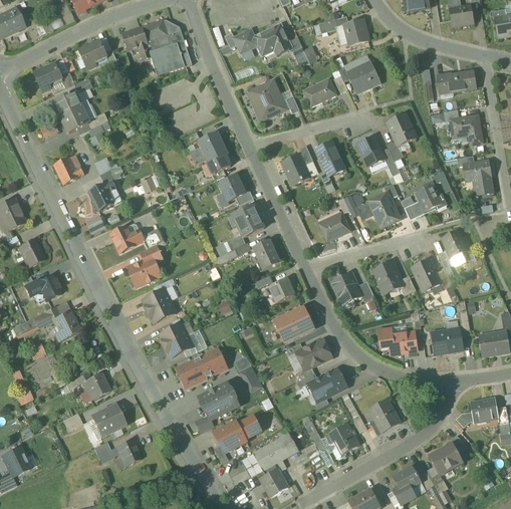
[(97,3),(96,0),(72,0),(78,12),(97,3)]
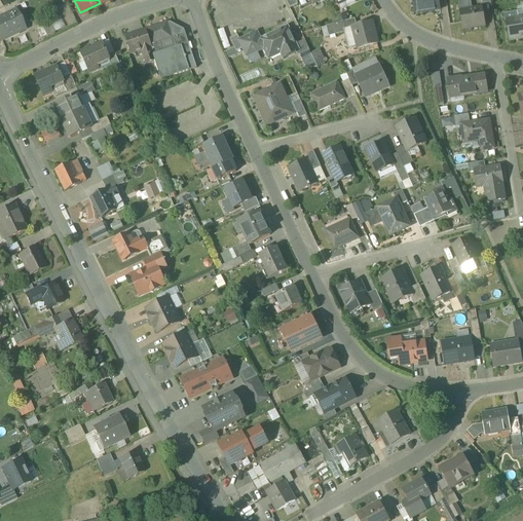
[(411,0),(413,10),(441,6),(440,0),(411,0)]
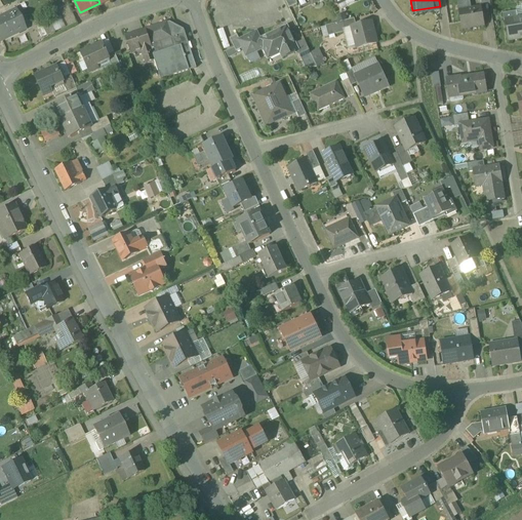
[(479,0),(480,3),(481,8),(490,7),(489,0),(479,0)]
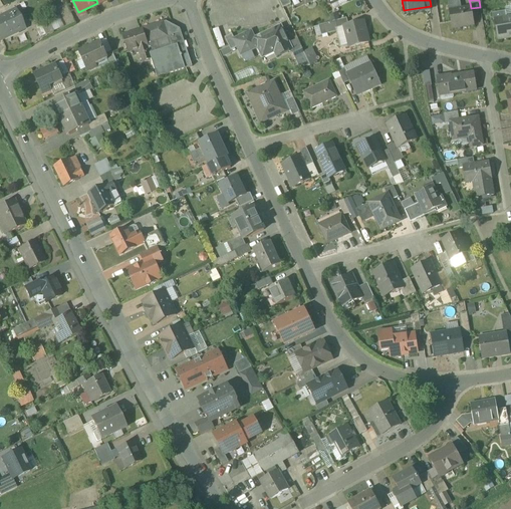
[(510,2),(510,4),(510,15),(493,19),(496,38),(510,34),(510,2)]
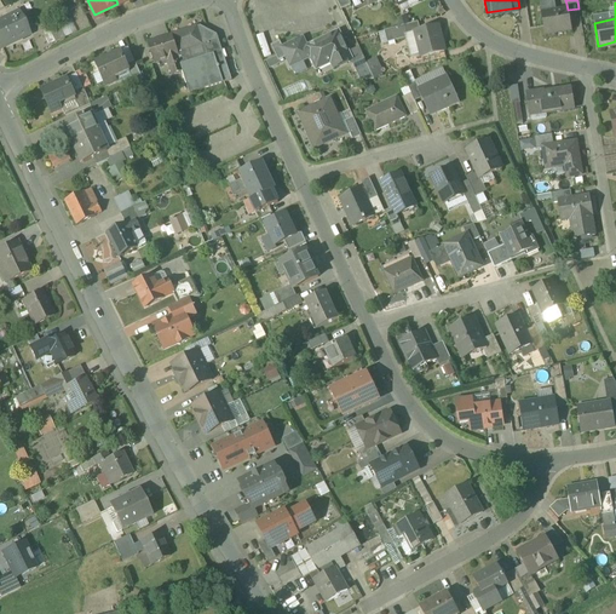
[(566,4),(540,7),(543,34),(570,30),(568,10),(566,4)]
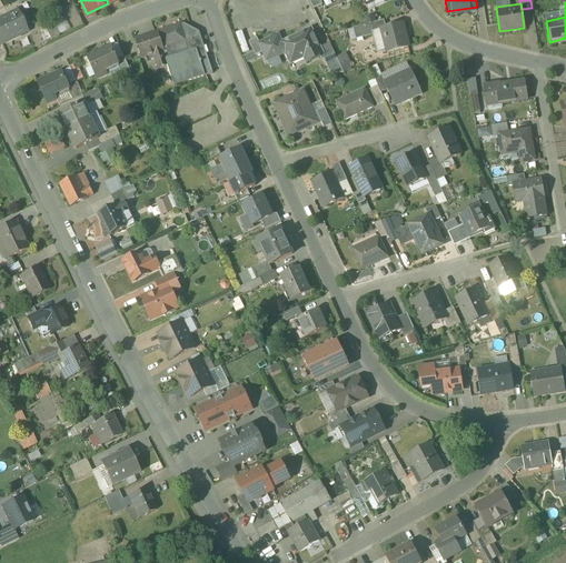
[(0,44),(27,31),(16,8),(0,14),(0,44)]
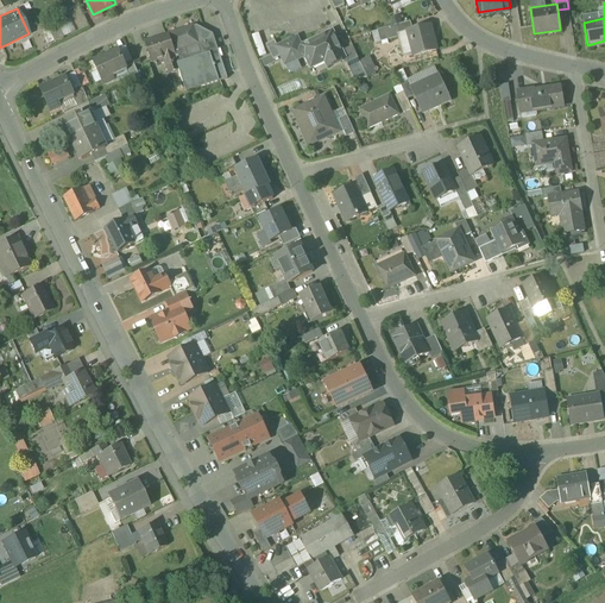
[(379,36),(404,29),(414,26),(411,18),(377,27),(379,36)]
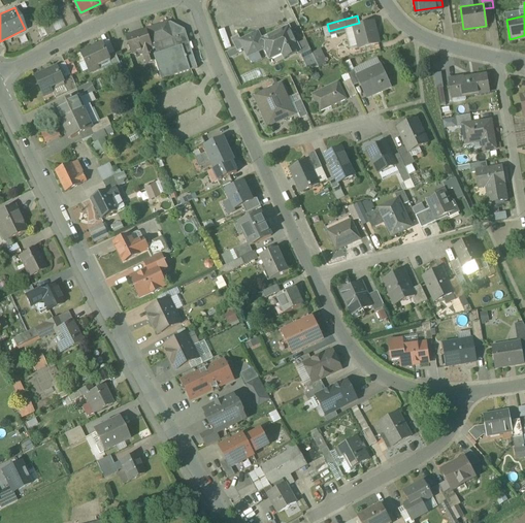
[(170,19),(146,27),(152,43),(187,32),(185,26),(170,19)]
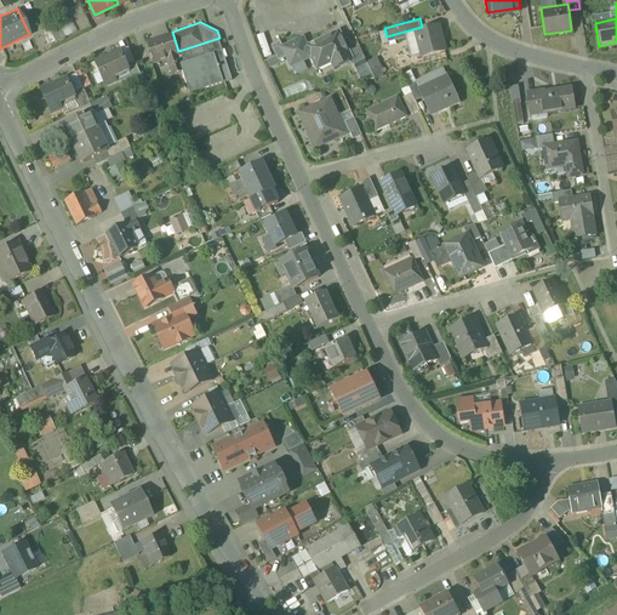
[(422,27),(412,29),(420,53),(445,46),(438,22),(422,27)]
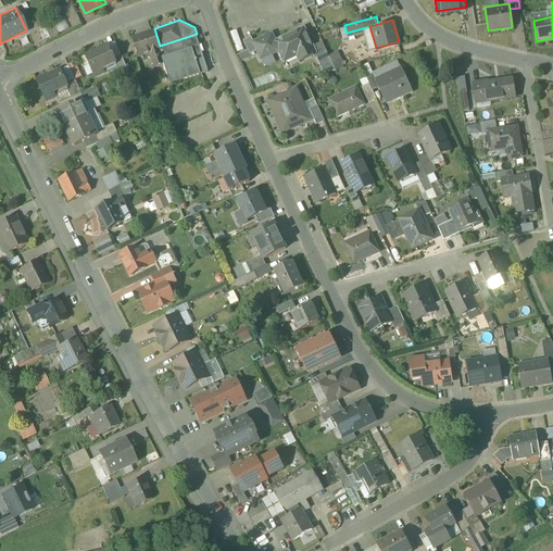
[(279,49),(285,61),(297,54),(300,60),(319,51),(315,41),(306,22),(274,37),(279,49)]
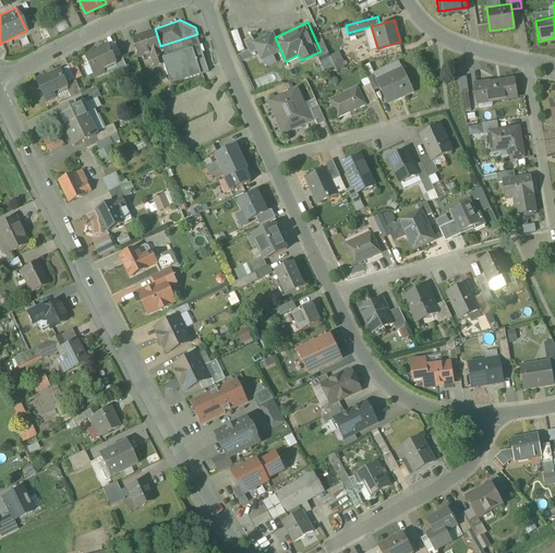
[(155,28),(133,35),(139,53),(149,50),(160,46),(155,28)]
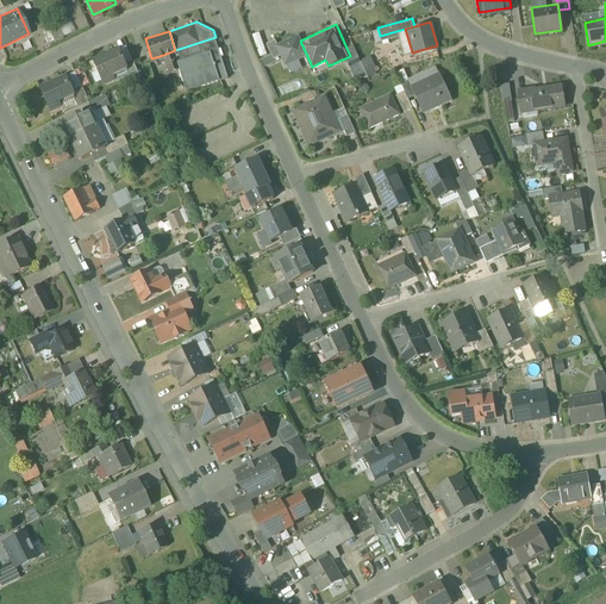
[(286,62),(306,54),(297,33),(277,43),(286,62)]
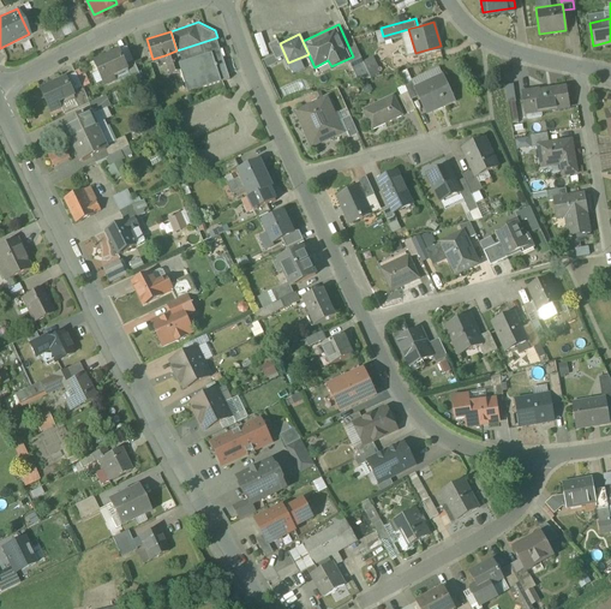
[(180,67),(187,89),(229,76),(217,37),(177,51),(181,66),(180,67)]
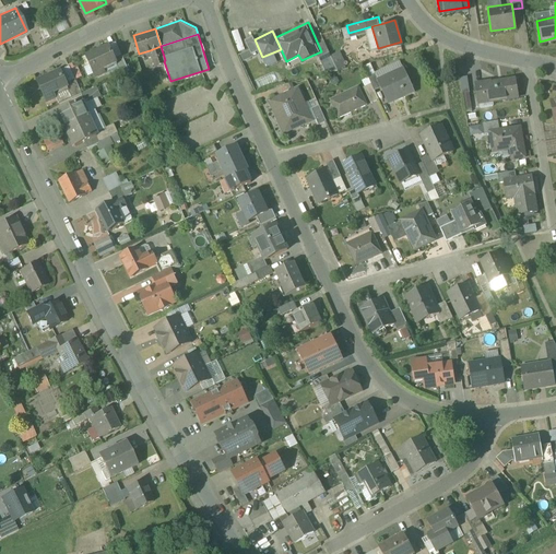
[(251,34),(244,38),(249,51),(258,47),(251,34)]
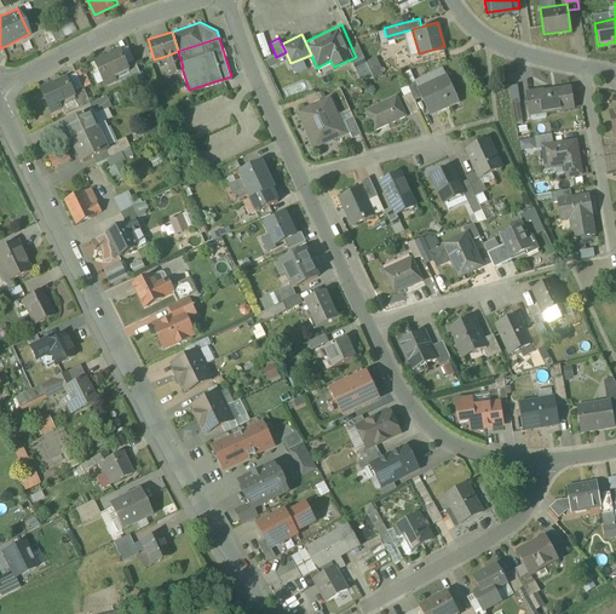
[(364,58),(357,44),(351,46),(356,57),(358,61),(364,58)]
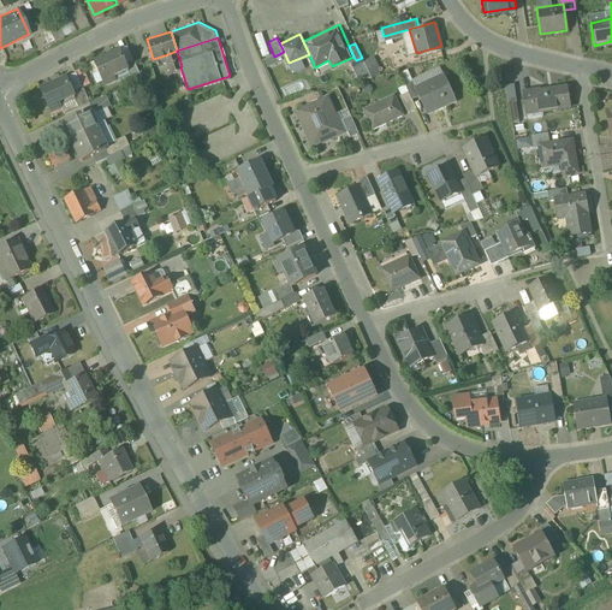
[(120,45),(91,58),(102,81),(131,67),(120,45)]
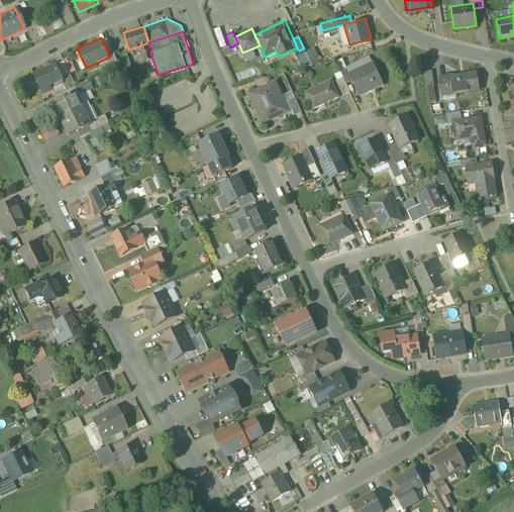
[(148,42),(138,46),(143,59),(151,57),(152,56),(148,42)]
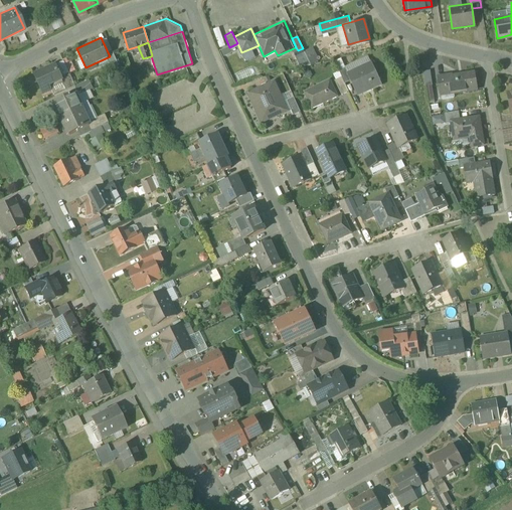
[(126,49),(120,51),(123,61),(129,59),(126,49)]
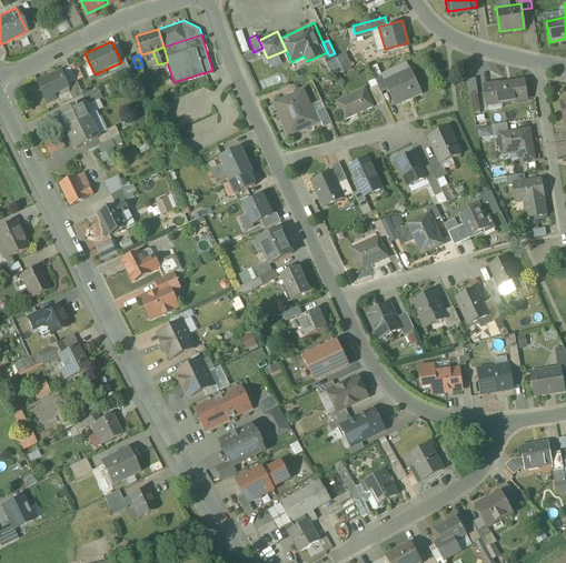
[(410,64),(383,77),(387,87),(396,103),(423,91),(410,64)]
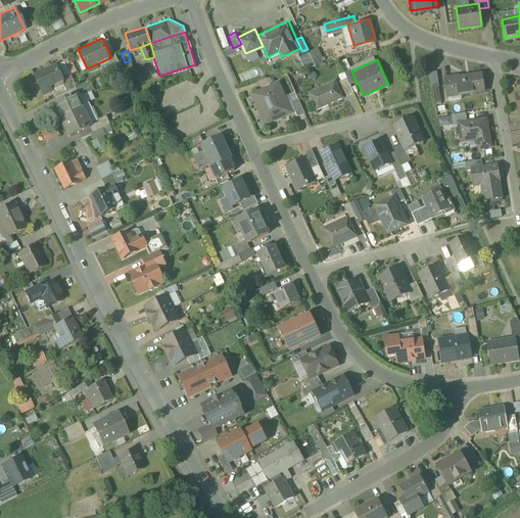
[(57,63),(33,74),(41,93),(65,83),(57,63)]
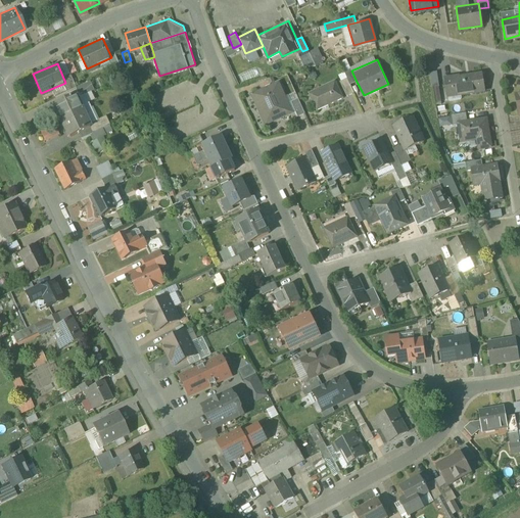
[(346,75),(349,83),(356,80),(351,71),(348,64),(342,67),(346,75)]
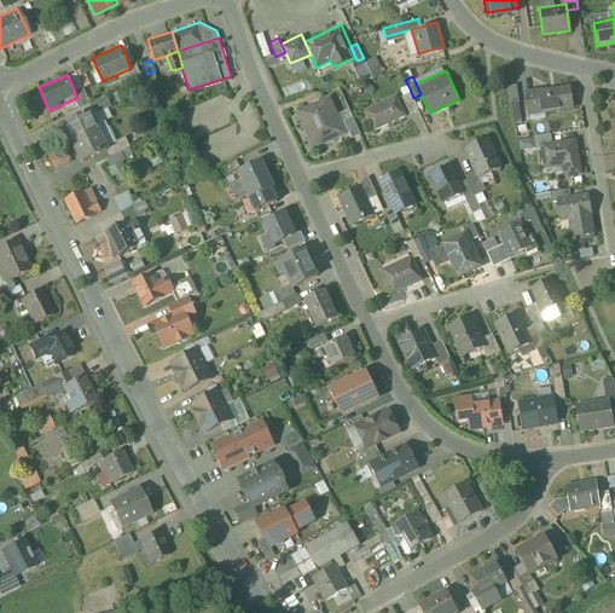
[(516,81),(506,82),(510,100),(518,99),(516,81)]
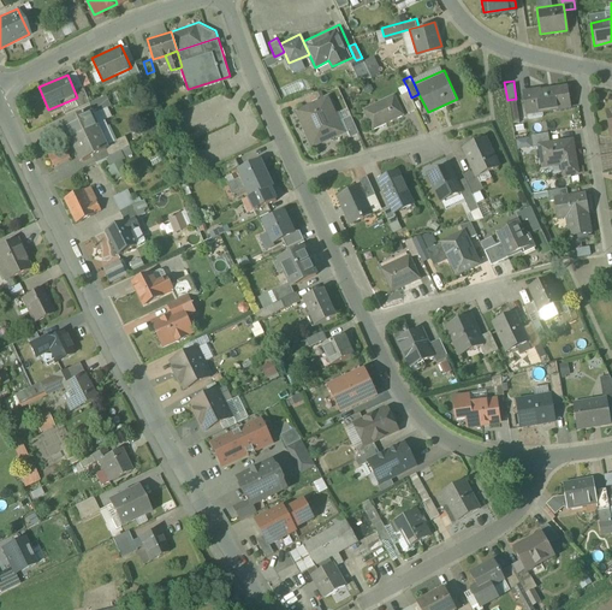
[(568,81),(523,87),(527,111),(571,105),(568,81)]
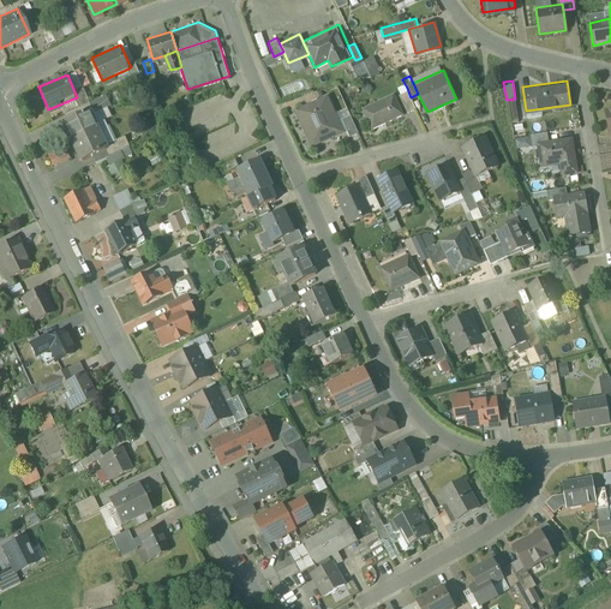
[(411,97),(407,88),(399,91),(407,109),(415,106),(411,97)]
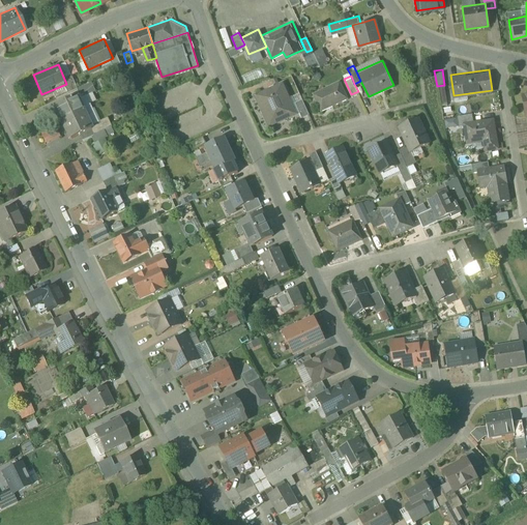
[(348,97),(339,80),(312,93),(321,111),(348,97)]
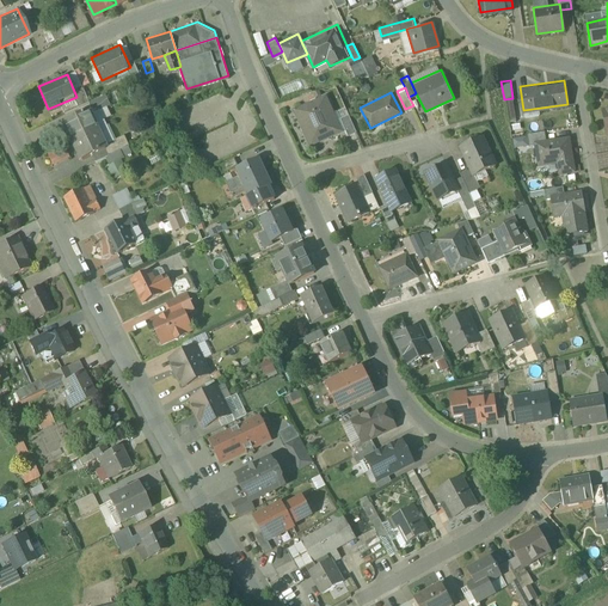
[(93,110),(109,103),(104,93),(88,101),(93,110)]
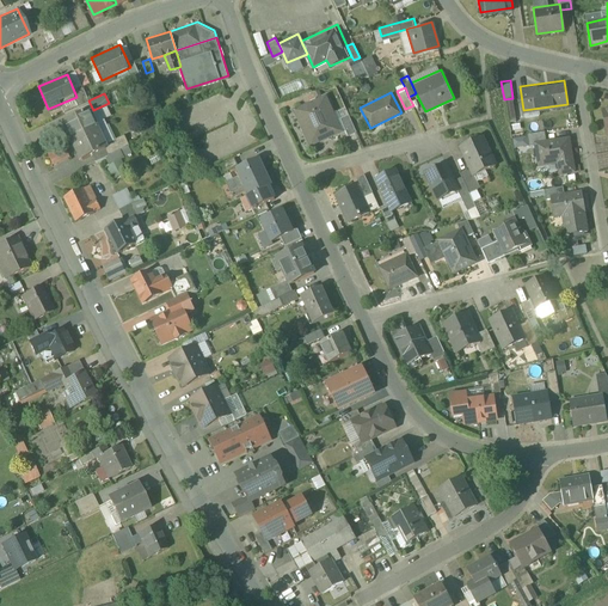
[(337,117),(326,93),(294,108),(309,142),(342,128),(337,117)]
